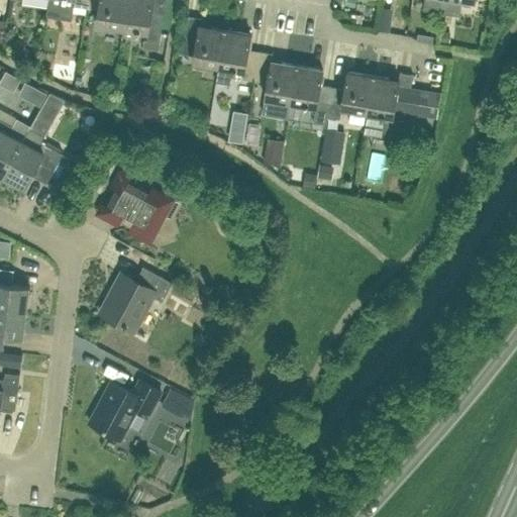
[(73,5),(86,7),(86,0),(47,0),(47,6),(73,10),(73,5)]
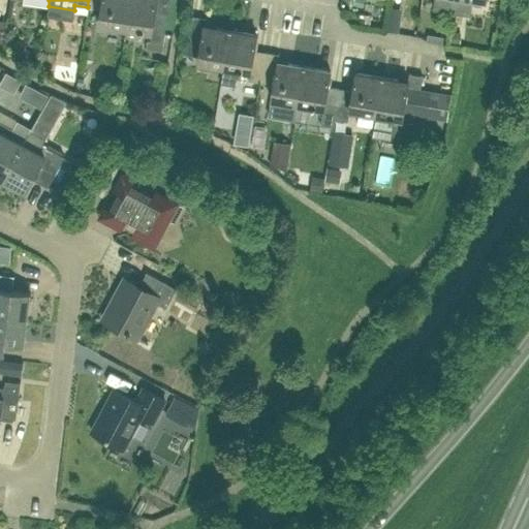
[(124,29),(128,0),(88,0),(88,7),(100,9),(98,25),(124,29)]
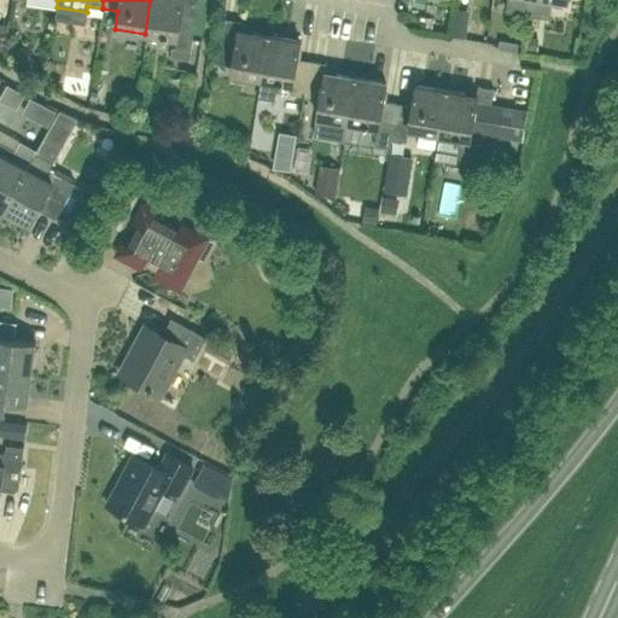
[(182,0),(150,0),(145,34),(176,39),(175,47),(191,50),(196,15),(181,12),(182,0)]
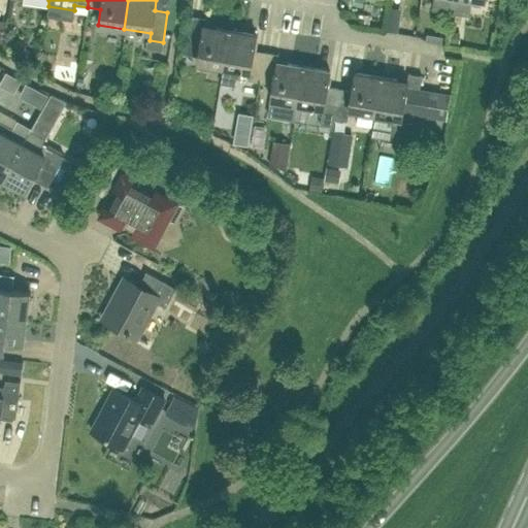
[(432,0),(431,7),(450,10),(451,0),(432,0)]
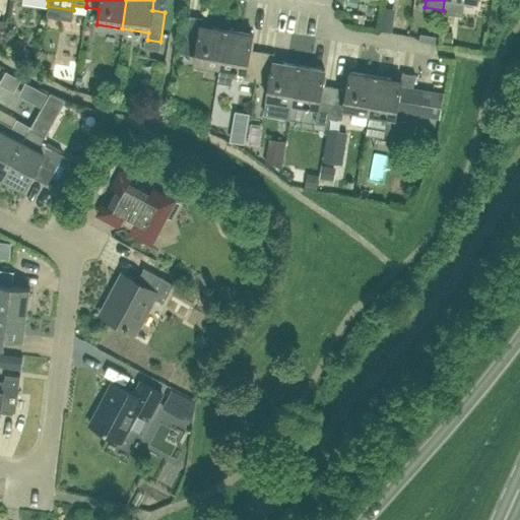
[(444,0),(443,10),(460,12),(462,0),(444,0)]
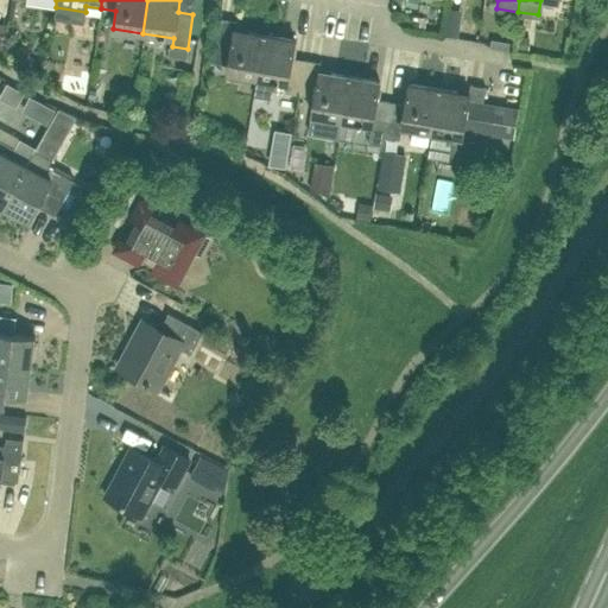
[(254,95),(264,33),(234,29),(235,20),(221,18),(213,62),(228,64),(227,74),(257,78),(254,95)]
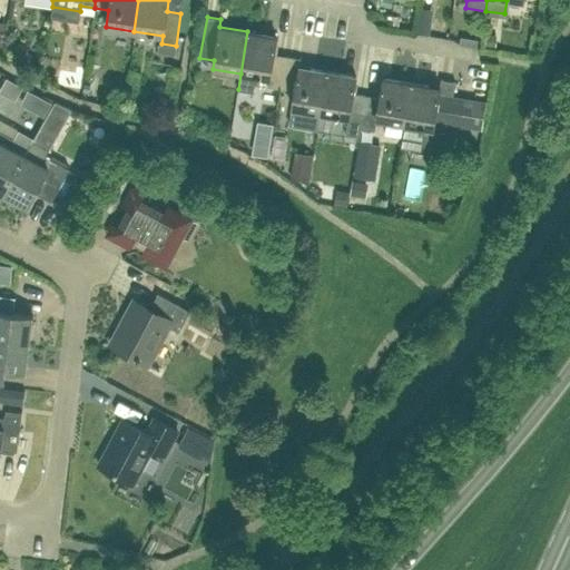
[(430,25),(415,21),(414,32),(429,35),(430,25)]
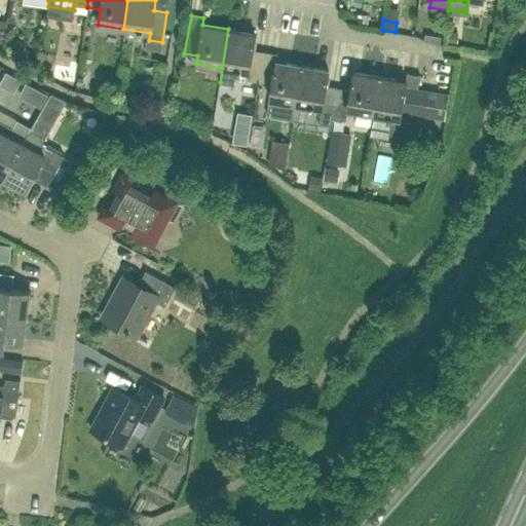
[(247,80),(259,82),(264,51),(252,49),(255,34),(228,29),(220,82),(233,85),(235,72),(239,73),(239,71),(248,72),(247,80)]
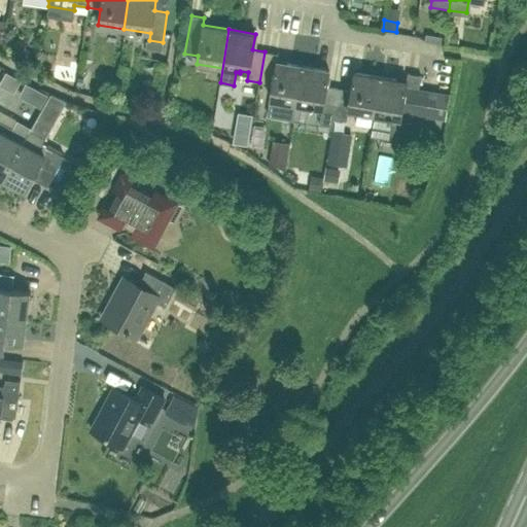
[(265,51),(259,82),(272,84),(270,100),(295,104),(303,65),(276,61),(278,54),(265,51)]
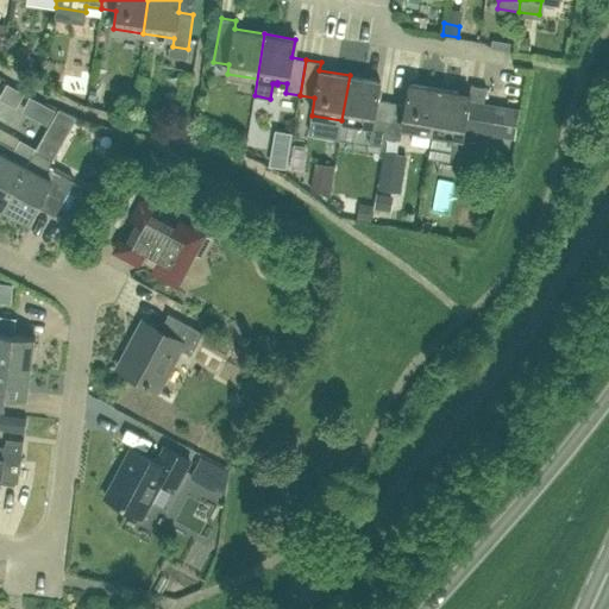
[(350,75),(341,120),(371,126),(369,144),(383,146),(384,137),(391,101),(376,99),(380,81),(350,75)]
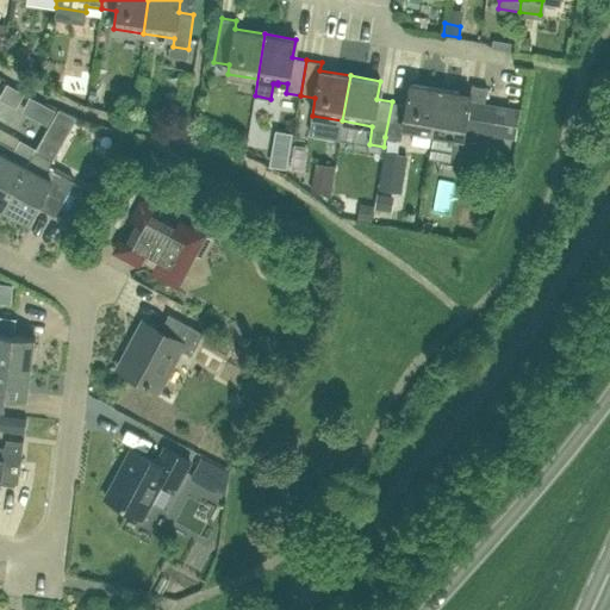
[(433,134),(440,87),(410,82),(406,104),(392,101),(385,137),(399,139),(402,128),(433,134)]
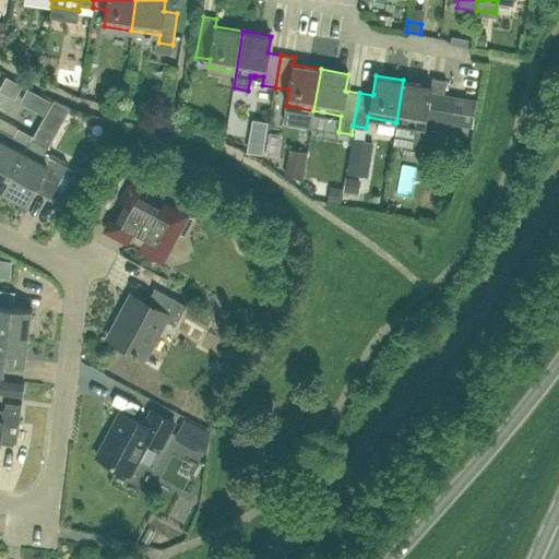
[(430,85),(403,80),(396,122),(424,127),(426,118),(439,120),(445,80),(431,78),(430,85)]
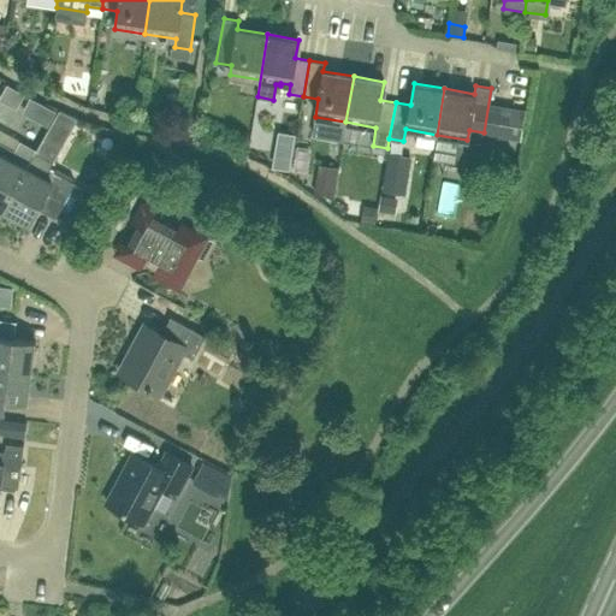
[(45,132),(55,110),(22,93),(10,116),(45,132)]
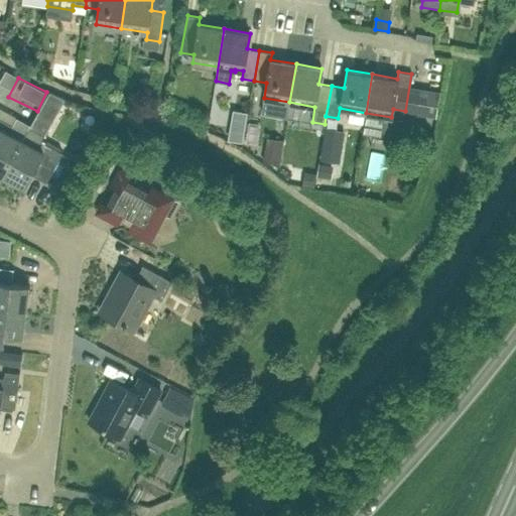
[(409,88),(405,111),(434,116),(438,93),(409,88)]
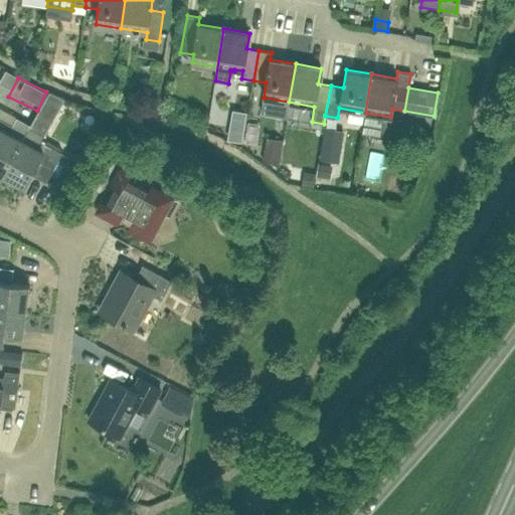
[(0,175),(2,177),(22,140),(8,132),(11,126),(0,119),(0,175)]
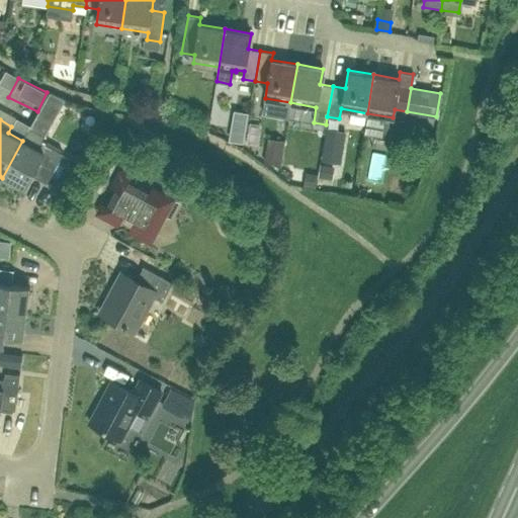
[(242,127),(230,125),(228,137),(240,139),(242,127)]
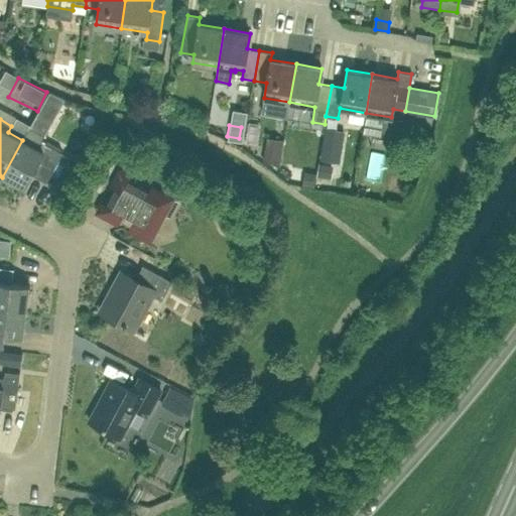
[(257,134),(245,132),(243,145),(255,147),(257,134)]
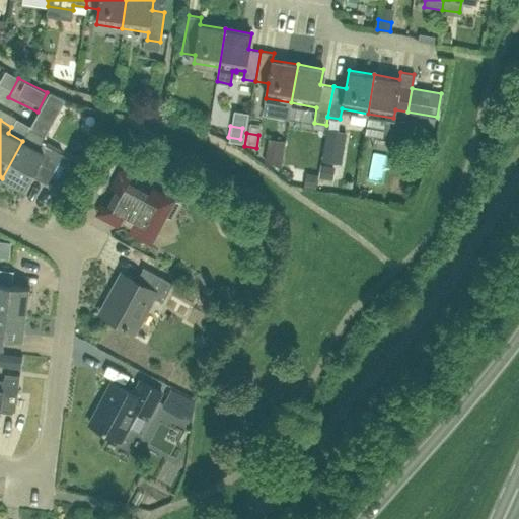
[(272,140),(273,166),(291,165),(290,140),(272,140)]
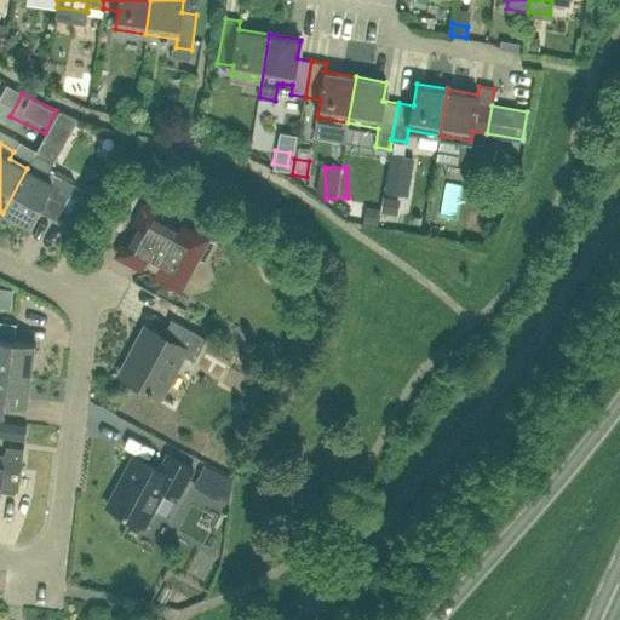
[(44,177),(27,168),(3,213),(27,225),(36,208),(56,218),(74,184),(49,170),(44,177)]
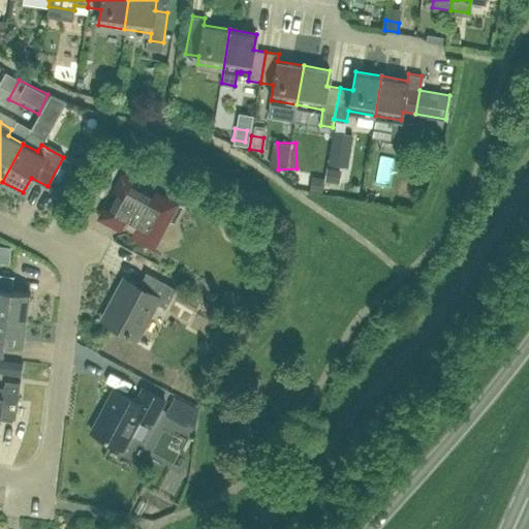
[(159,238),(168,221),(174,223),(183,207),(154,191),(152,196),(131,185),(133,180),(122,174),(113,191),(118,194),(106,215),(134,230),(131,236),(144,242),(149,231),(159,238)]
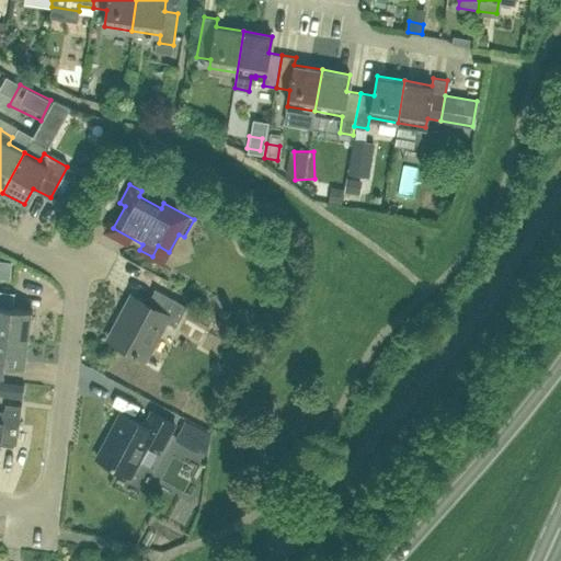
[(331,187),(329,203),(340,205),(343,190),(331,187)]
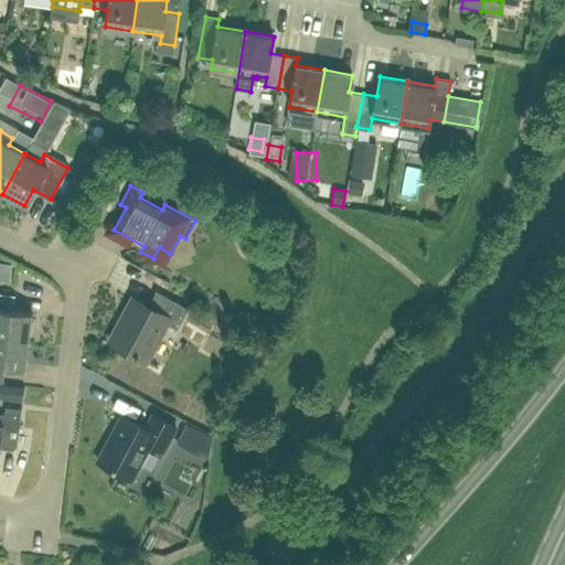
[(188,309),(157,291),(148,306),(134,298),(110,341),(146,361),(167,323),(177,329),(188,309)]
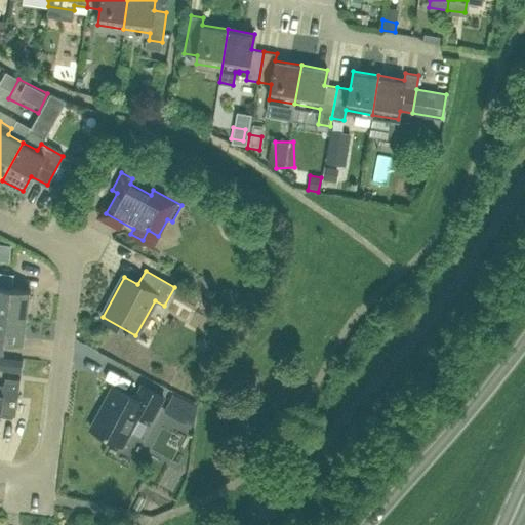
[(0,314),(27,317),(30,290),(11,286),(12,274),(0,272),(0,314)]
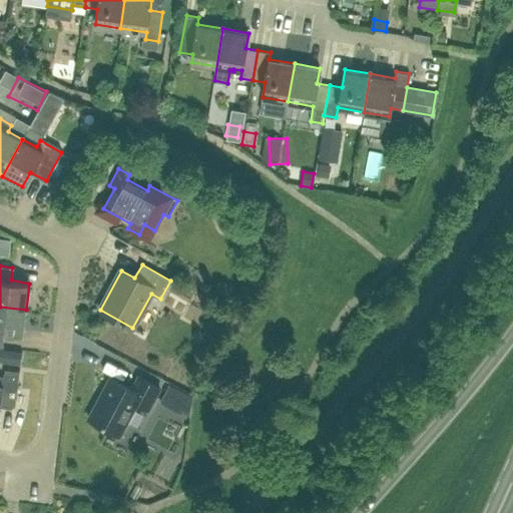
[(26,310),(0,307),(0,346),(2,347),(4,333),(23,335),(26,310)]
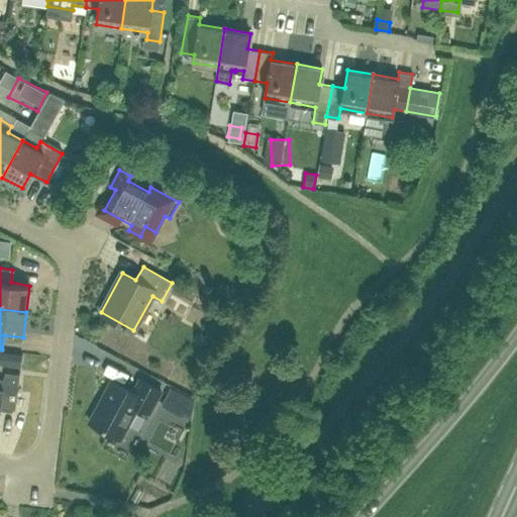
[(10,350),(9,364),(20,365),(21,351),(10,350)]
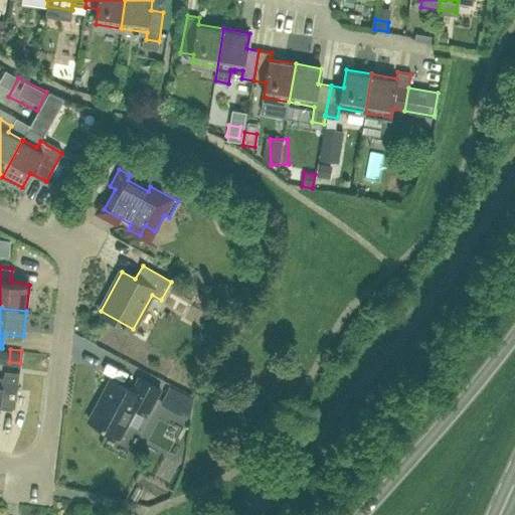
[(0,412),(1,406),(14,407),(19,373),(4,372),(3,378),(0,377),(0,412)]
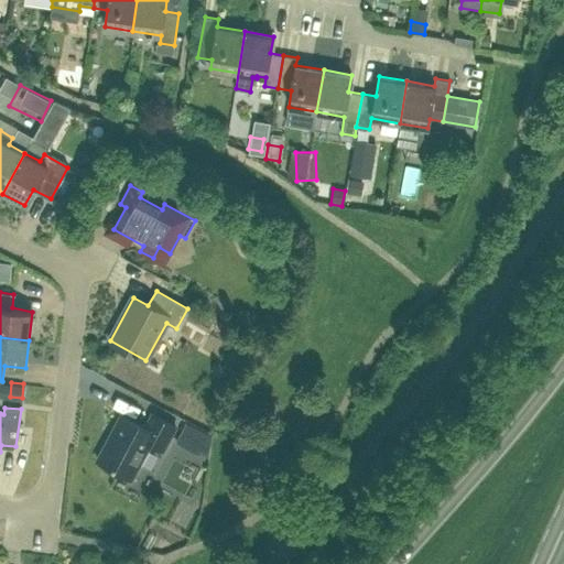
[(174,426),(152,414),(144,427),(121,414),(97,459),(131,478),(150,442),(163,448),(174,426)]
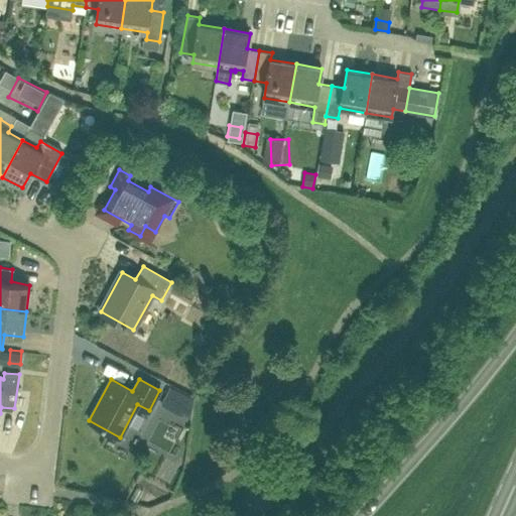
[(189,396),(171,386),(164,400),(182,410),(189,396)]
